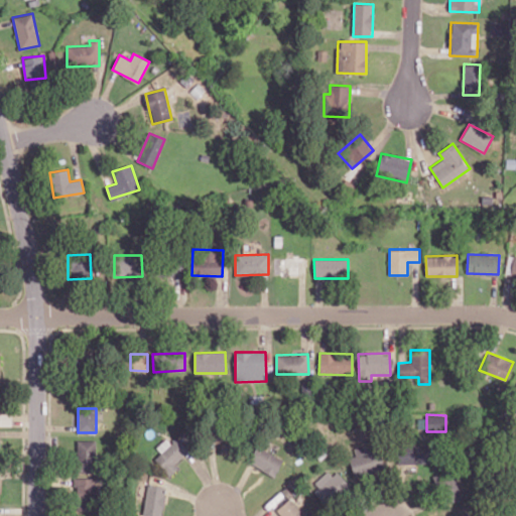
[(220,454),(232,455),(233,436),(221,435),(220,454)]
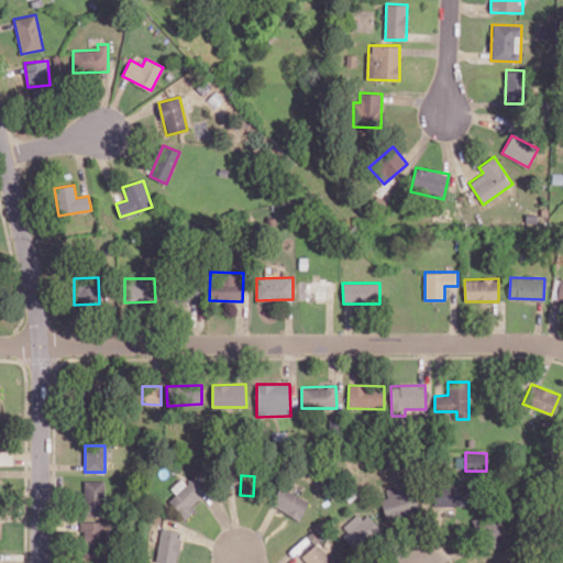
[(176,494),(168,500),(185,519),(195,510),(190,506),(206,492),(192,478),(186,484),(180,478),(170,487),(176,494)]
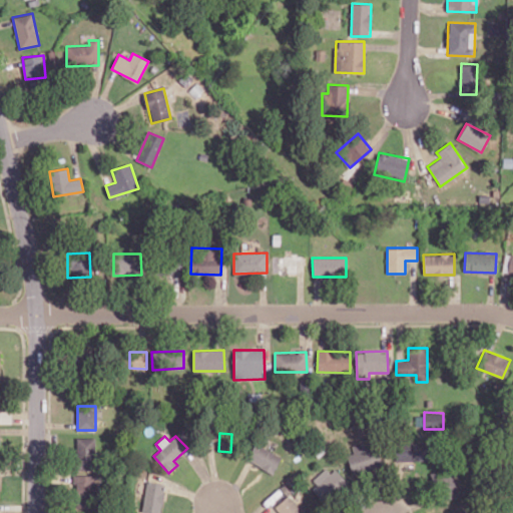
[(95,438),(77,438),(76,469),(94,469),(95,438)]
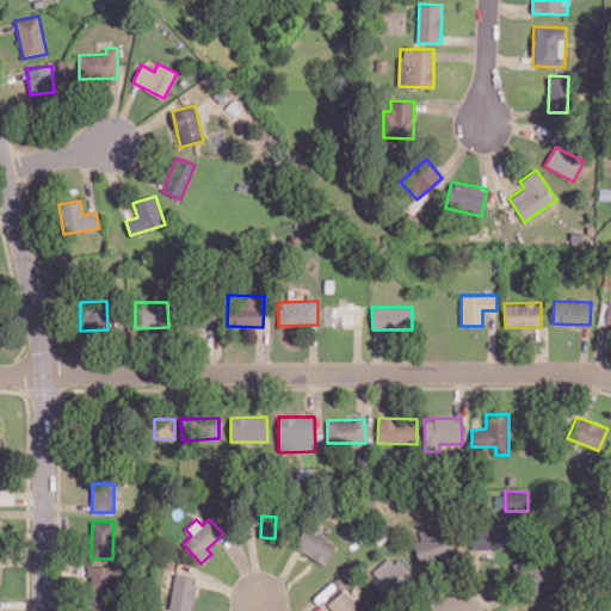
[(421,538),(413,541),(420,567),(456,557),(446,525),(420,532),(421,538)]
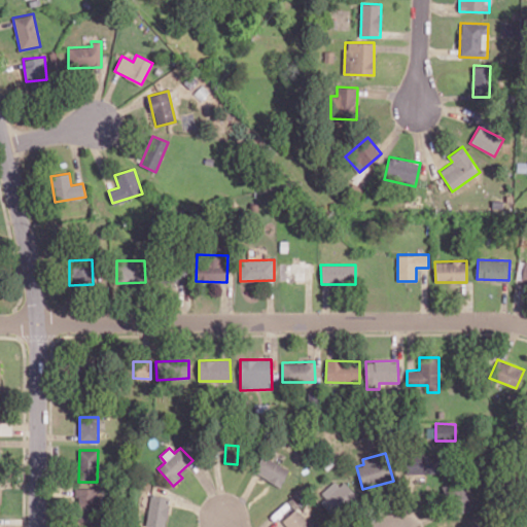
[(407,473),(437,475),(438,456),(407,455),(407,473)]
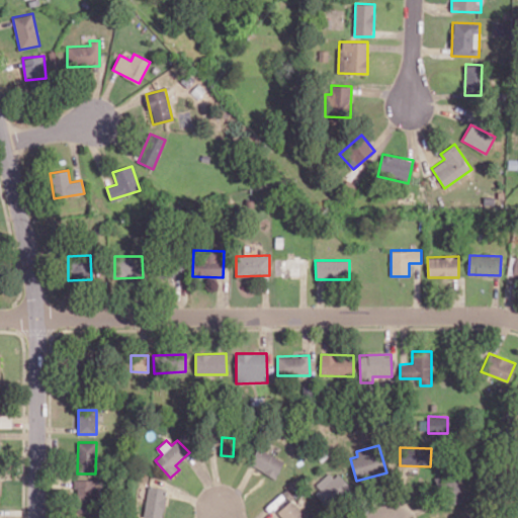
[(277,478),(284,459),(256,448),(249,465),(277,478)]
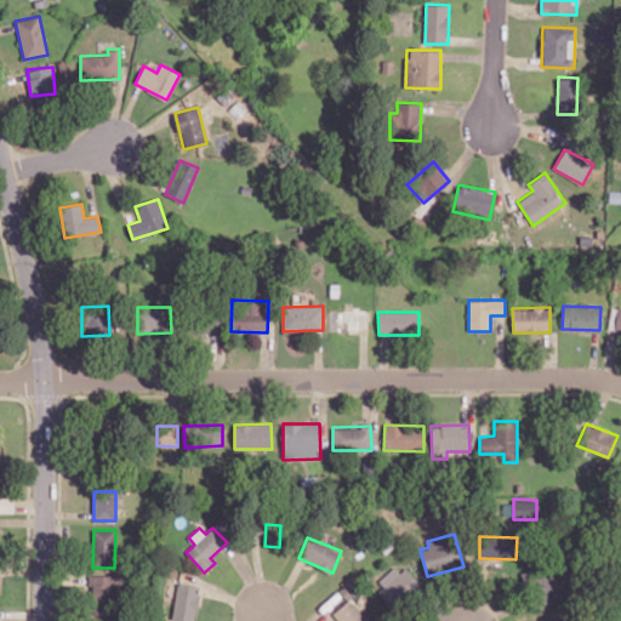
[(406,568),(399,573),(394,567),(375,582),(393,605),(420,584),(406,568)]
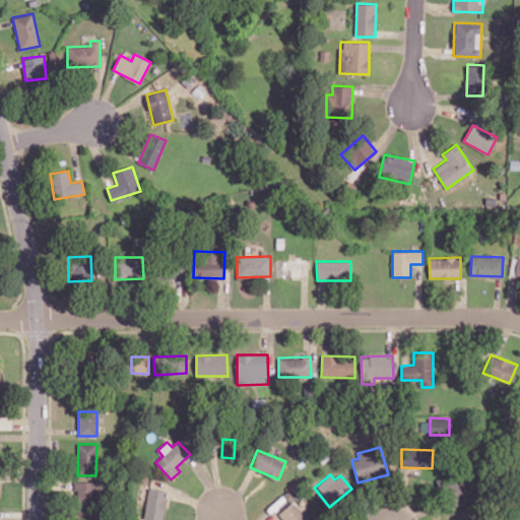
[(101,481),(74,482),(75,512),(86,511),(86,506),(101,506),(101,481)]
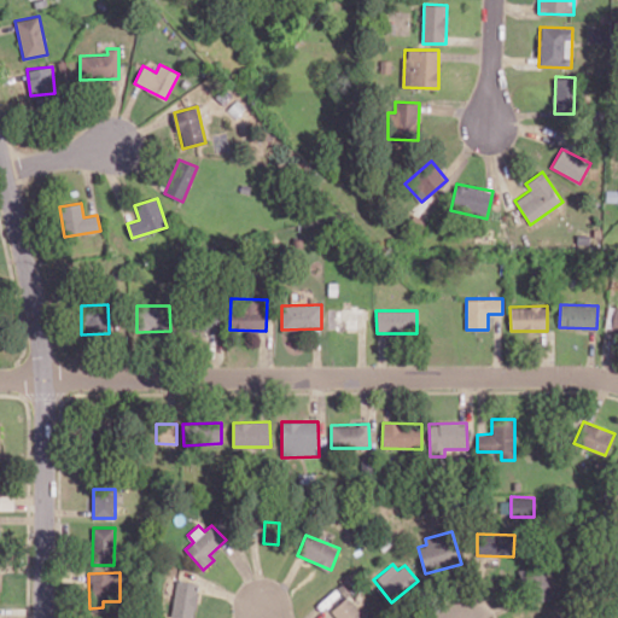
[(192,617),(199,583),(176,579),(170,617),(178,617),(192,617)]
